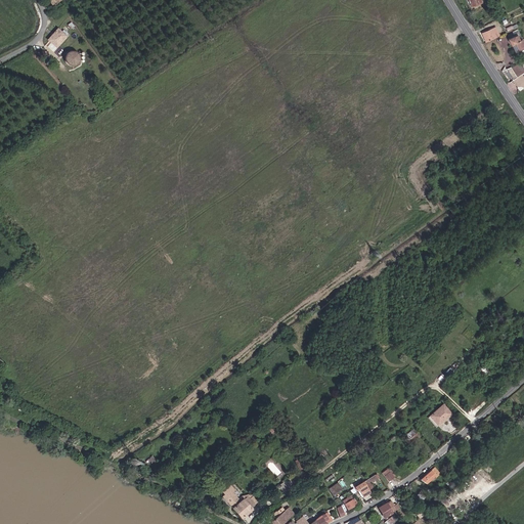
[(49,41),(56,48),(67,38),(59,31),(49,41)]
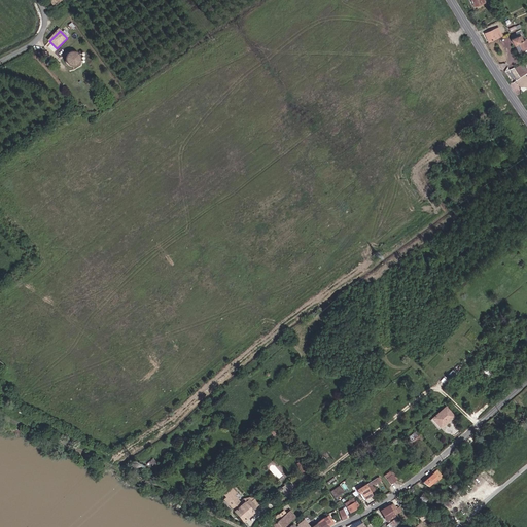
[(488,43),(499,38),(497,32),(493,34),(492,31),(484,34),(488,43)]
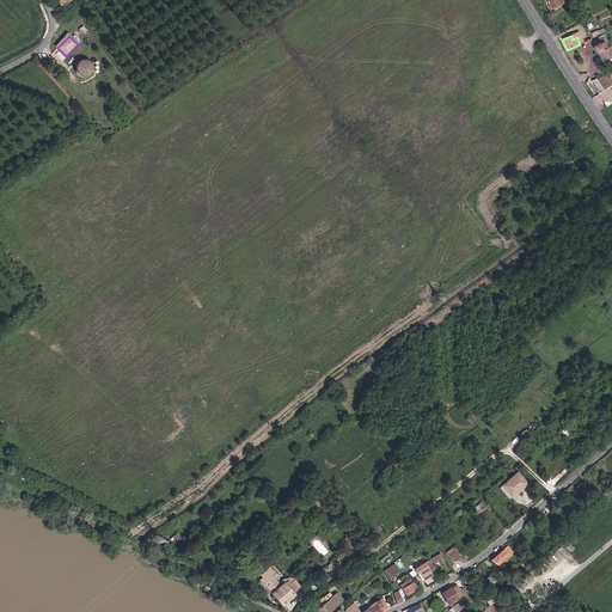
[(611,57),(611,53),(610,47),(607,48),(605,42),(594,47),(597,54),(599,54),(603,62),(611,57)]
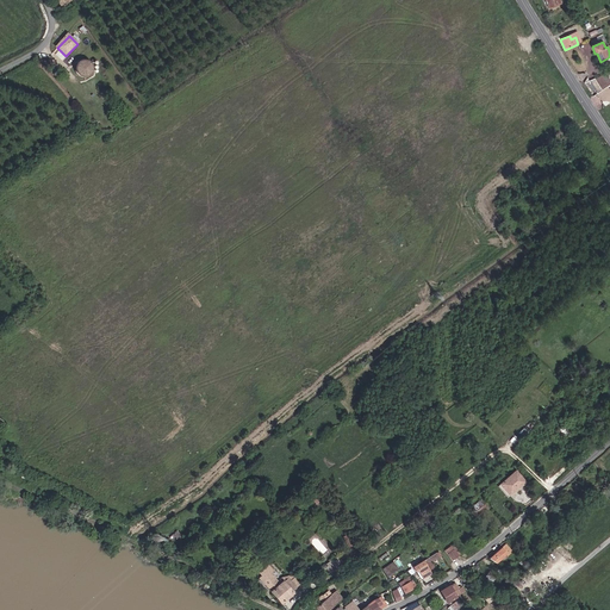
[(82,61),(79,63),(78,67),(76,70),(78,73),(80,75),(83,78),(87,78),(92,75),(94,72),(94,69),(93,64),(92,62),(88,60),(85,60),(82,61)]
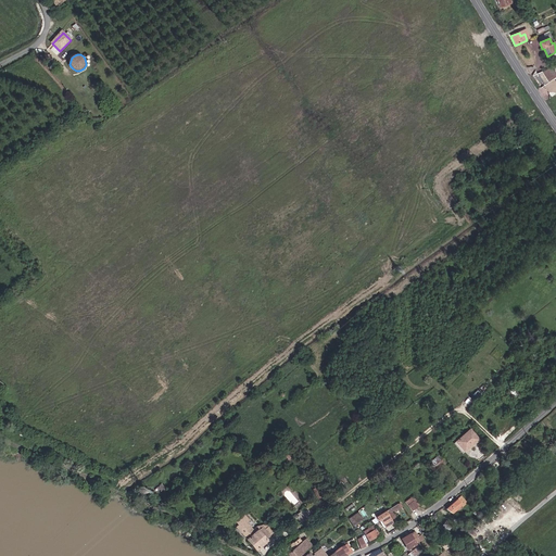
[(555,79),(555,77),(552,68),(542,73),(547,84),(555,79)]
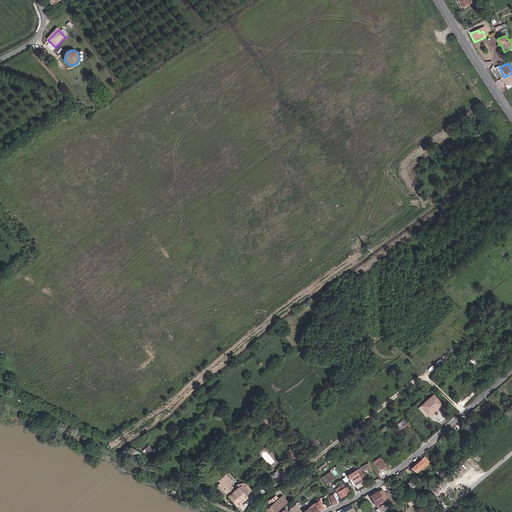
[(444,403),(435,393),(422,405),(430,415),(444,403)]
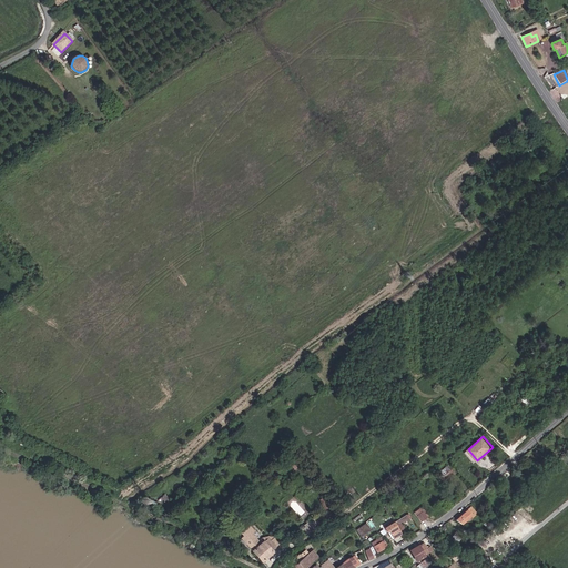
[(533,476),(527,469),(523,473),(528,479),(533,476)]
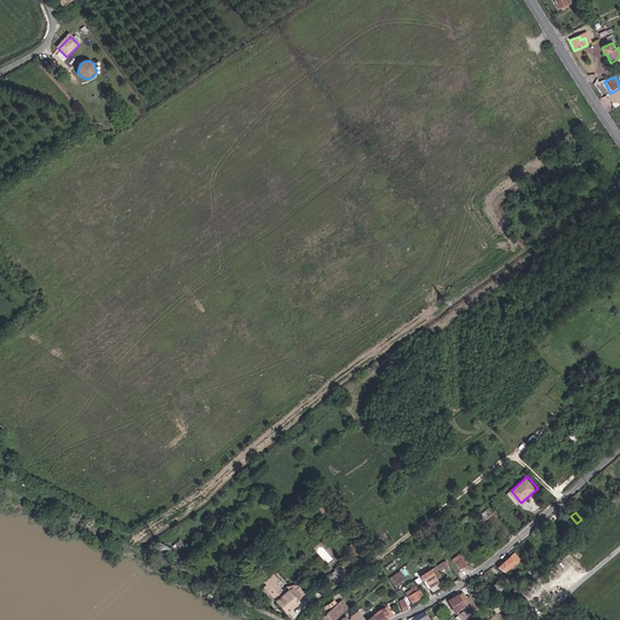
[(484,515),(470,526),(477,534),(492,522),(484,515)]
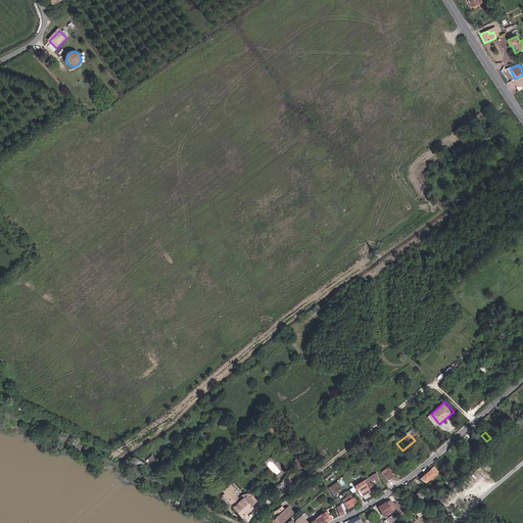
[(142,464),(150,473),(154,469),(147,460),(142,464)]
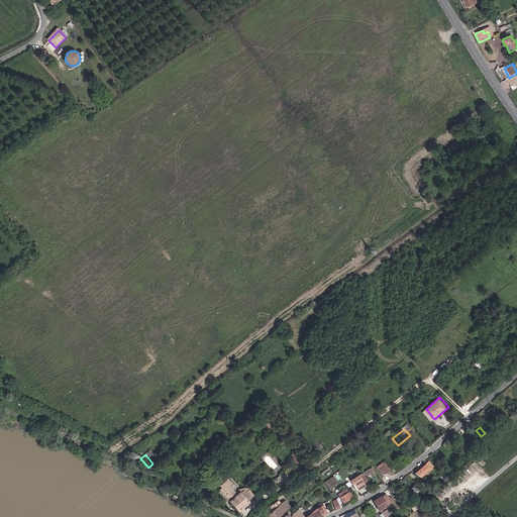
[(416,474),(421,478),(434,467),(430,461),(416,474)]
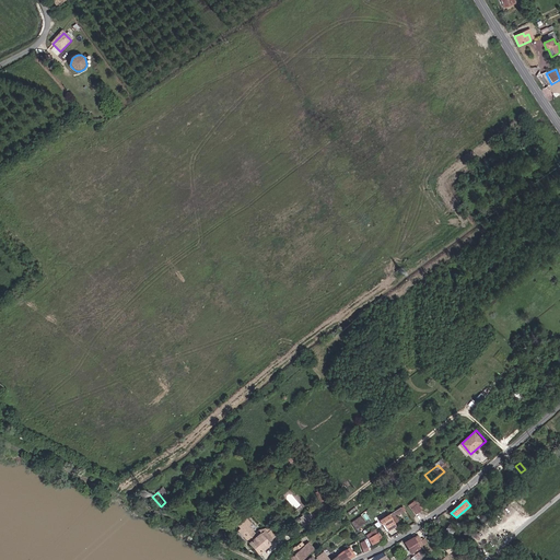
[(420,511),(413,501),(407,505),(413,515),(420,511)]
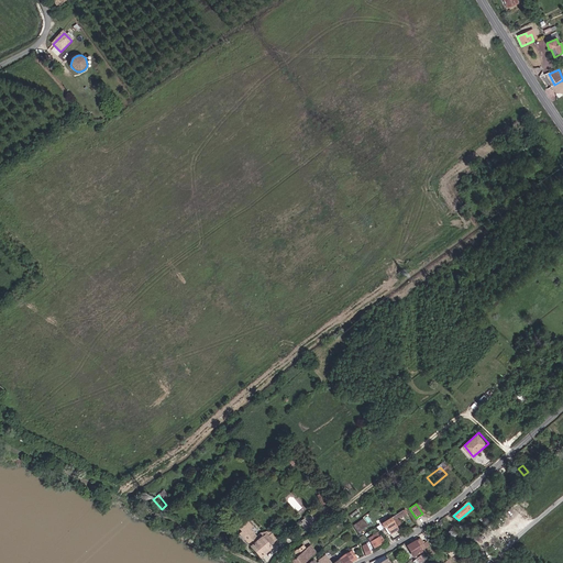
[(396,519),(398,517),(396,514),(392,517),(390,518),(396,527),(400,525),(396,519)]
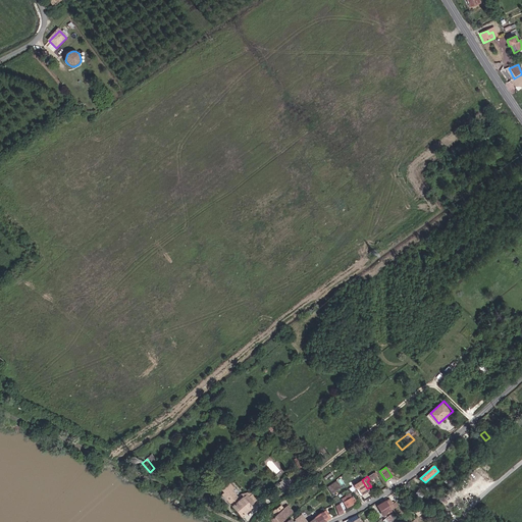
[(367,488),(362,480),(353,486),(355,489),(357,488),(361,496),(369,490),(367,488)]
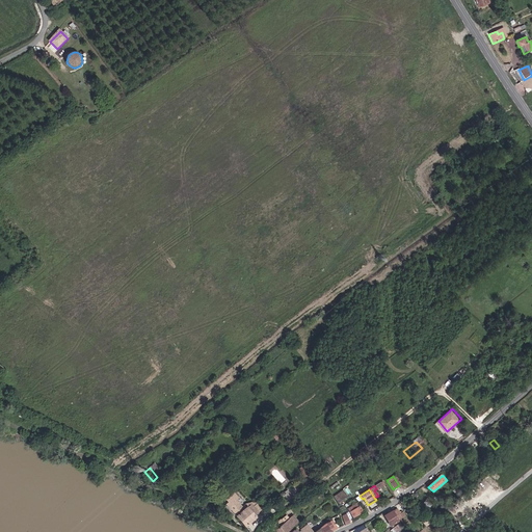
[(333,499),(337,505),(345,499),(341,493),(333,499)]
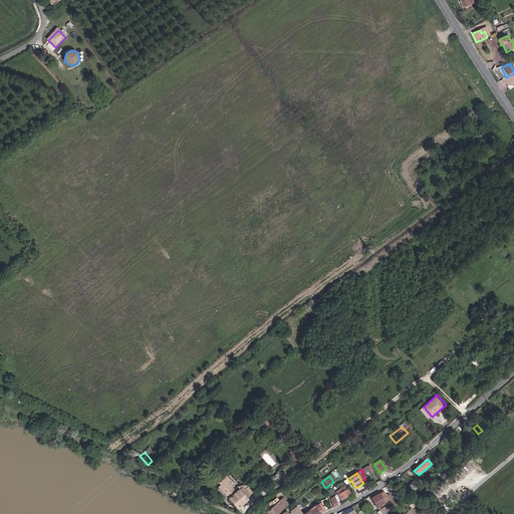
[(245,499),(249,495),(243,488),(237,492),(235,490),(237,488),(231,481),(228,484),(226,481),(219,487),(237,508),(246,500),(245,499)]
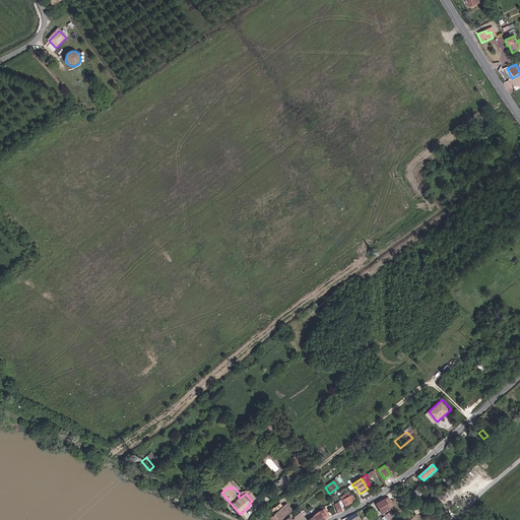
[(353,502),(348,493),(340,498),(345,506),(353,502)]
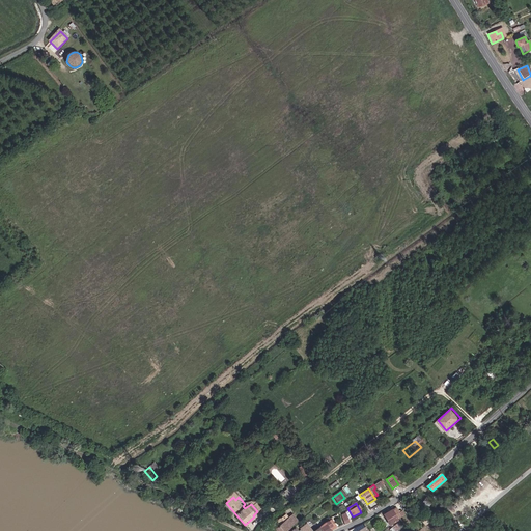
[(396,522),(395,521),(400,516),(396,508),(384,515),(390,525),(396,522)]
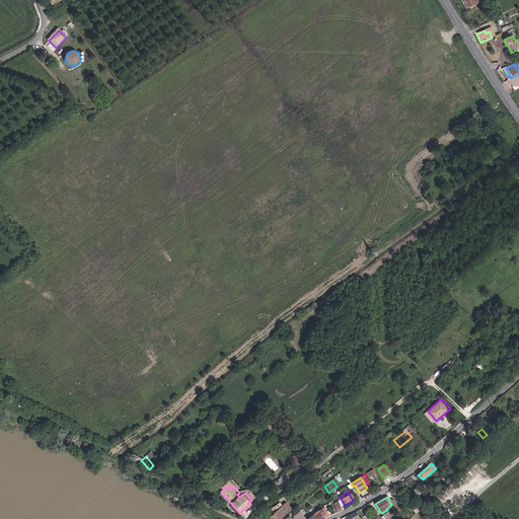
[(285,513),(280,507),(278,504),(275,507),(274,506),(265,514),(268,518),(279,518),(287,514),(285,513)]
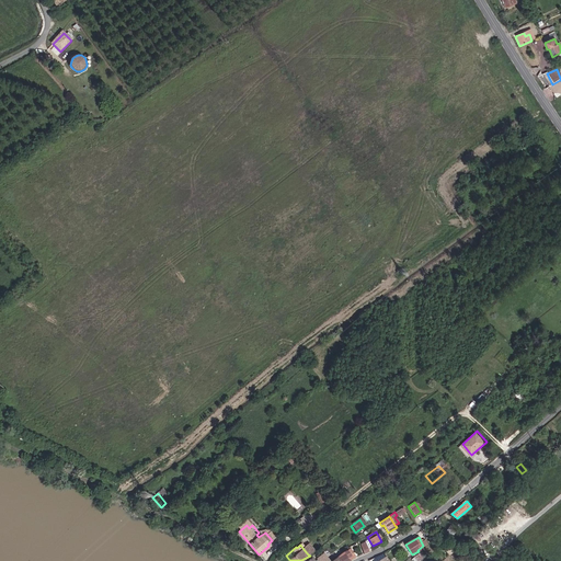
[(307,545),(302,548),(308,554),(312,551),(307,545)]
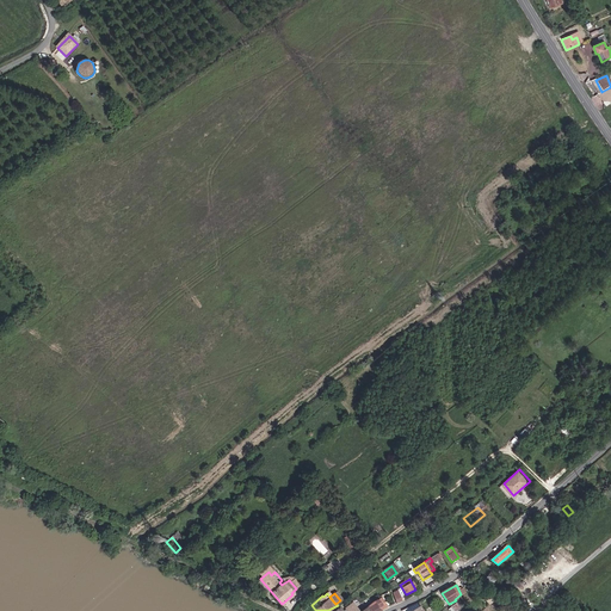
[(382,610),(384,610),(386,609),(380,600),(375,603),(376,605),(369,610),(382,610)]
